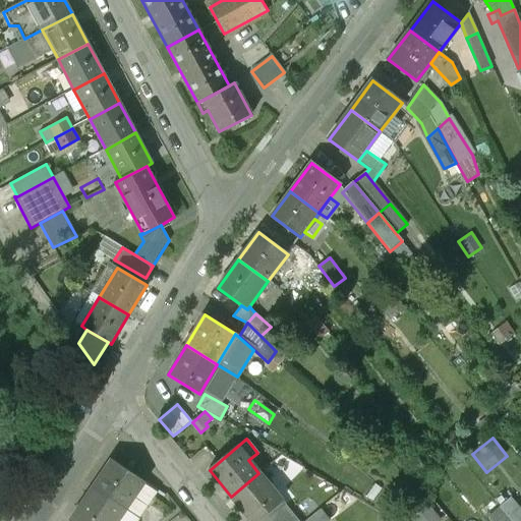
[(112,460),(94,487),(124,508),(133,495),(142,481),(112,460)]
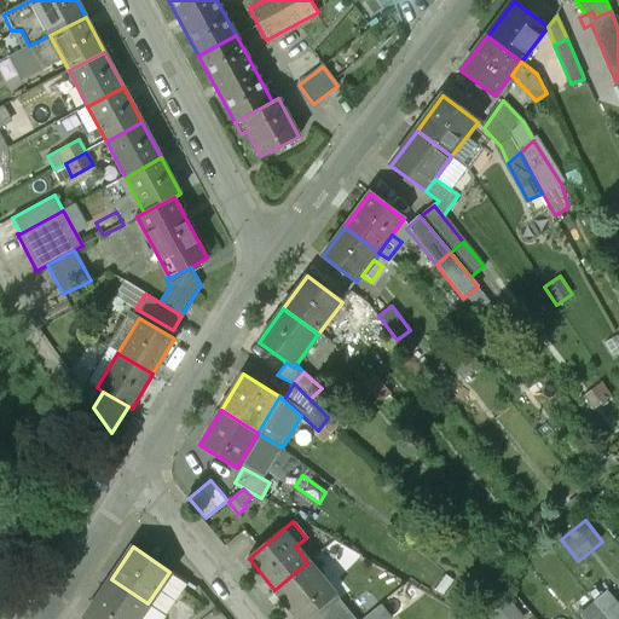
[(299,618),(305,618),(335,595),(307,562),(275,590),(299,618)]
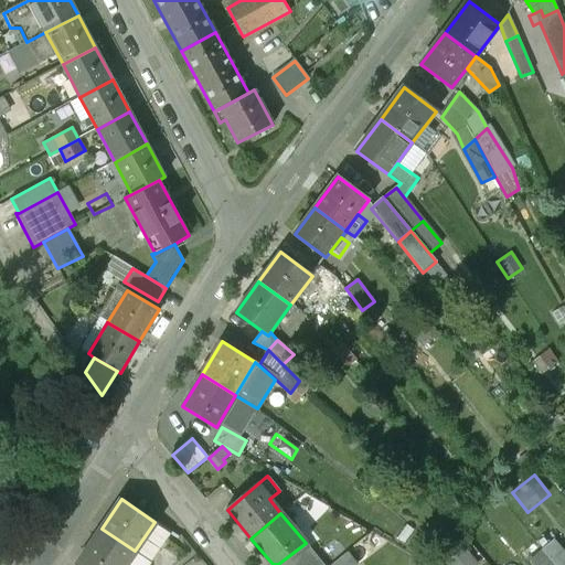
[(178,537),(155,522),(145,536),(174,556),(178,537)]
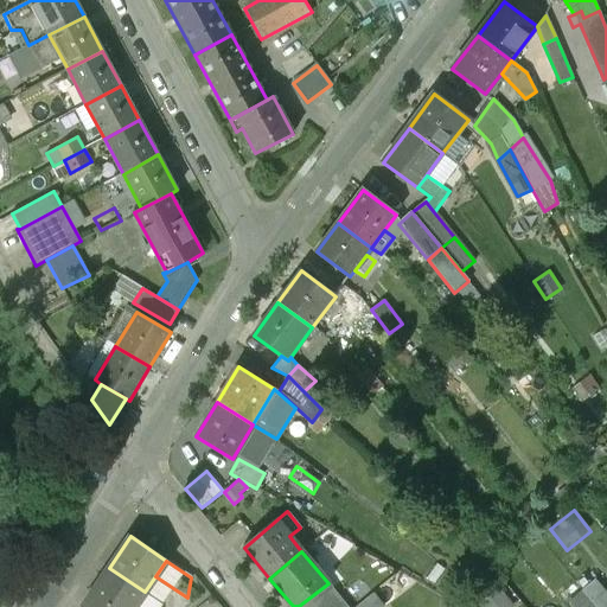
[(82,606),(134,606),(145,592),(109,568),(82,606)]
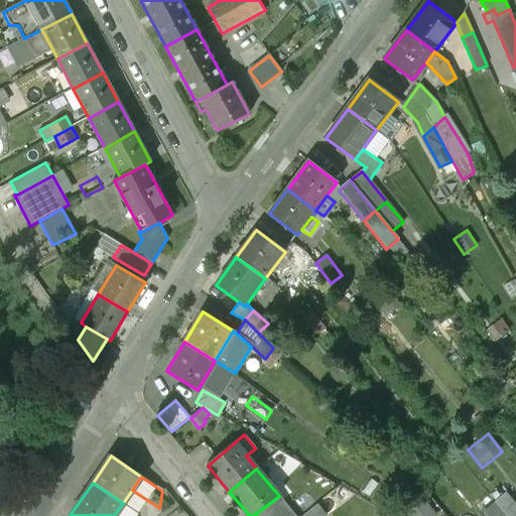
[(515,515),(515,508),(505,495),(495,503),(506,515),(515,515)]
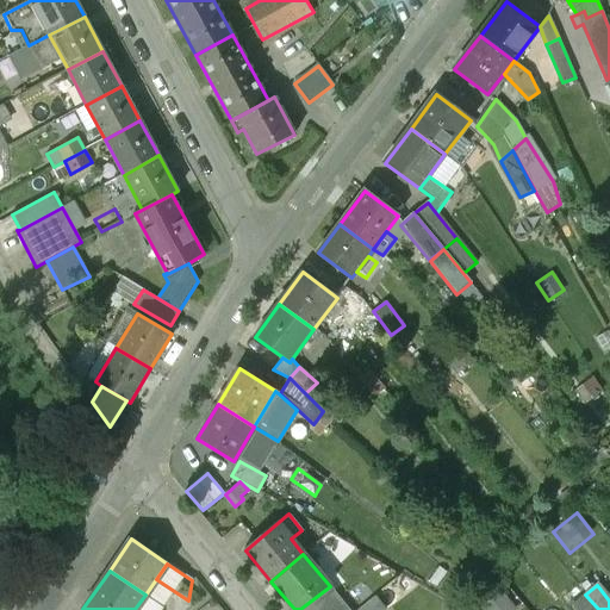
[(349,609),(330,586),(300,609),(349,609)]
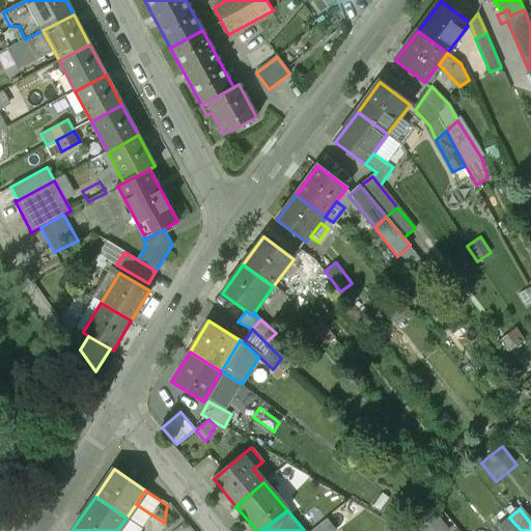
[(415,526),(419,530),(450,530),(451,530),(434,510),(415,526)]
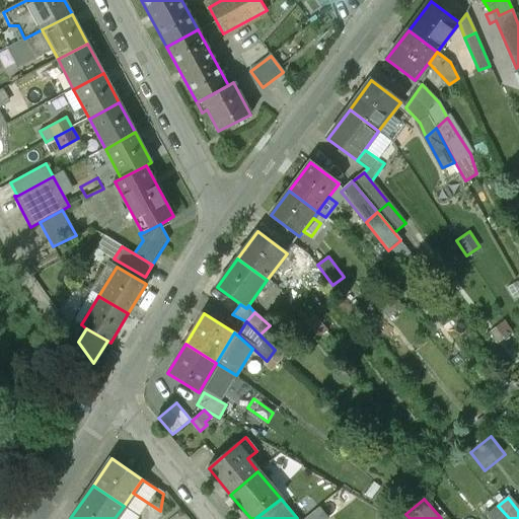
[(490,518),(509,518),(498,506),(487,515),(490,518)]
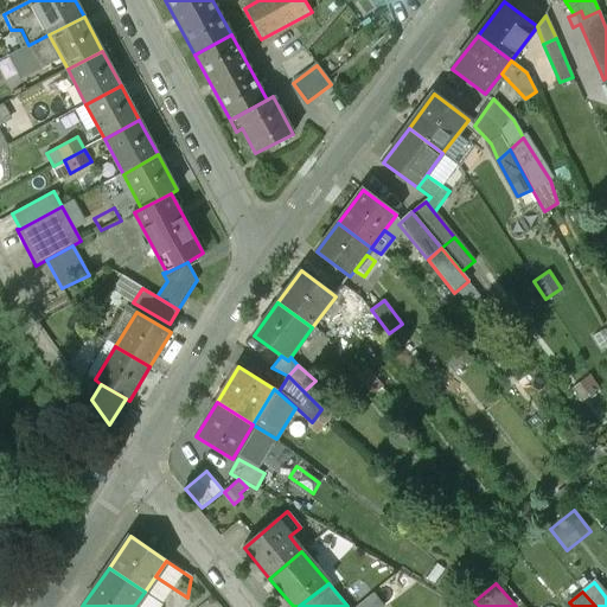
[(384,606),(374,594),(357,606),(384,606)]
